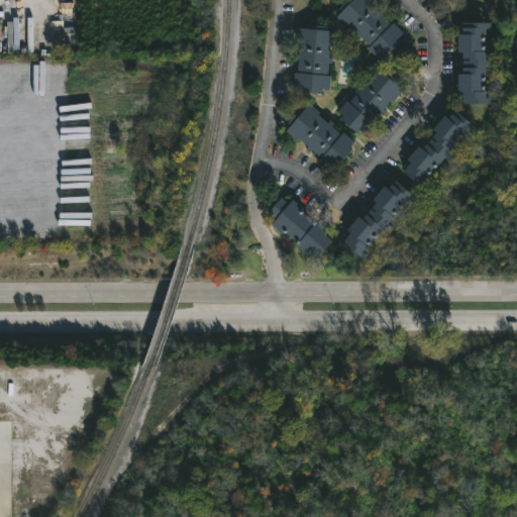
[(368,0),(384,16),(383,17),(392,26),(394,23),(405,34),(399,40),(409,50),(398,62),(393,57),(390,60),(387,57),(386,59),(382,55),(377,61),(367,49),(369,47),(360,39),(357,41),(354,37),(357,35),(348,26),(345,28),(335,18),(340,13),(337,10),(347,0),(368,0)]
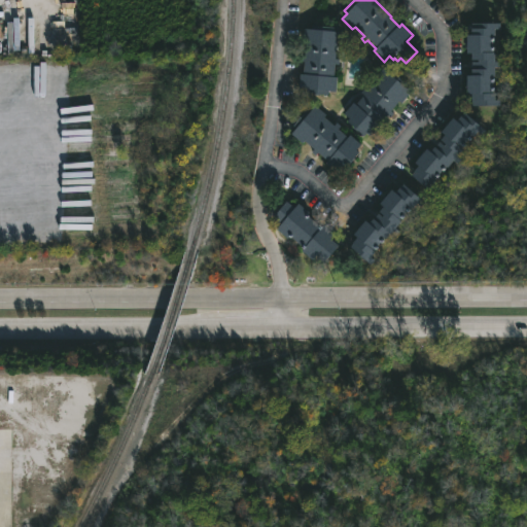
[(501,23),(501,76),(495,76),(495,100),(500,101),(500,106),(472,106),(472,95),(467,95),(468,76),(472,76),(472,54),(467,54),(467,36),(472,36),(472,23),(501,23)]
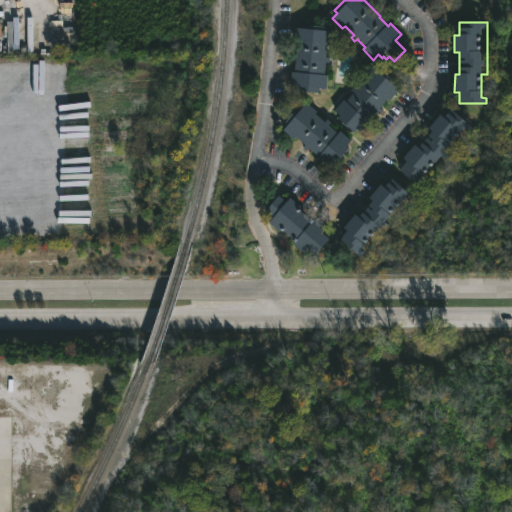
[(325,26),(324,30),(332,31),(329,62),(325,62),(324,75),(327,75),(326,90),(318,89),(318,93),(296,91),(296,87),(290,86),(291,72),(294,72),(295,60),(291,60),(292,54),(295,54),(297,42),(293,42),(295,28),(302,29),(302,24),(325,26)]
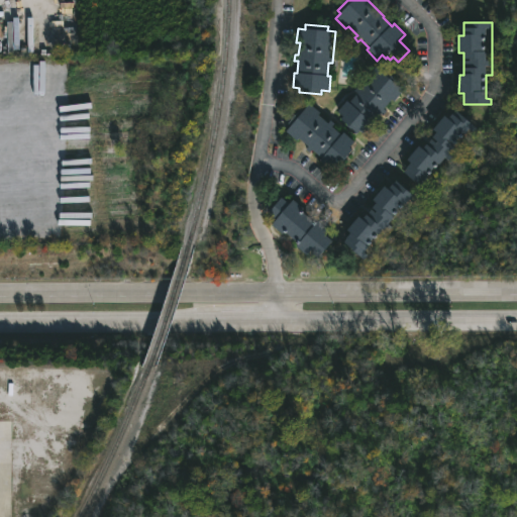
[(377,65),(381,69),(383,66),(401,81),(399,83),(406,88),(396,101),(393,98),(386,107),(389,110),(385,115),(381,112),(374,120),(377,123),(367,136),(359,130),(357,132),(340,118),(343,114),(337,110),(347,98),(349,100),(356,92),(352,90),(357,84),(362,88),(370,79),(367,77),(377,65)]
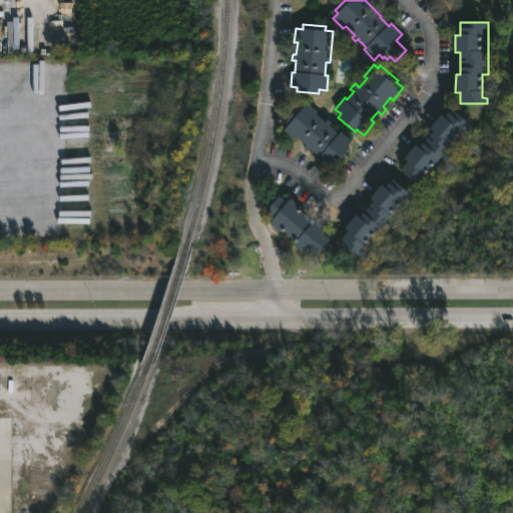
[(310,103),(321,113),(319,115),(327,122),(329,120),(354,142),(349,146),(355,151),(340,167),(336,162),(331,167),(311,149),(309,151),(305,147),(307,145),(298,137),(296,139),(285,129),(289,125),(286,122),(302,105),(305,108),(310,103)]
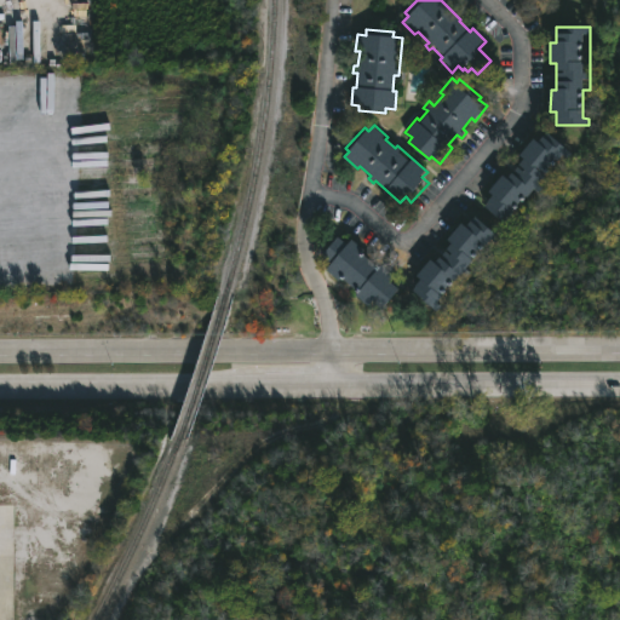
[(551,136),(573,154),(569,159),(566,155),(560,162),(557,160),(556,161),(558,164),(556,167),(554,165),(549,170),(551,172),(549,176),(546,174),(545,176),(547,177),(540,185),(544,189),(540,194),(535,190),(528,197),(527,196),(526,199),(527,200),(524,204),(522,201),(518,206),(520,208),(517,211),(516,210),(514,212),(515,213),(505,224),(484,207),(494,196),(489,193),(504,176),(509,179),(526,160),(521,155),(534,139),(539,143),(549,132),(551,136)]
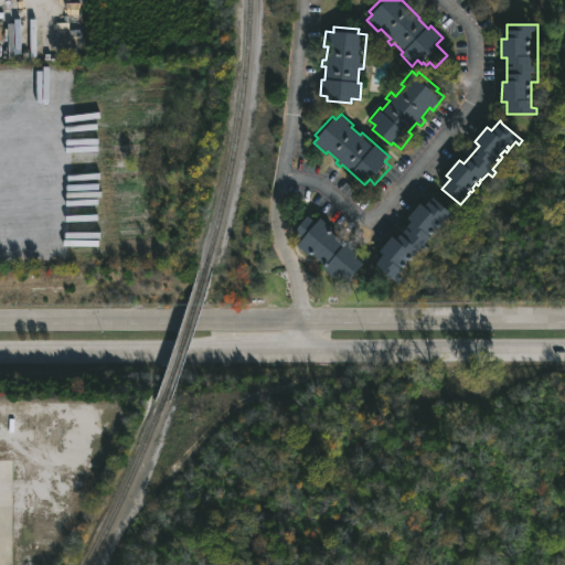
[(433,198),(452,215),(444,225),(441,223),(439,224),(441,226),(439,228),(437,227),(434,232),(435,233),(430,237),(430,238),(425,245),(429,248),(425,253),(422,249),(411,262),(408,260),(404,265),(407,267),(404,269),(402,268),(401,269),(404,272),(398,277),(402,279),(397,285),(375,265),(384,255),(380,252),(392,237),(396,241),(412,223),(407,220),(422,204),(425,208),(433,198)]
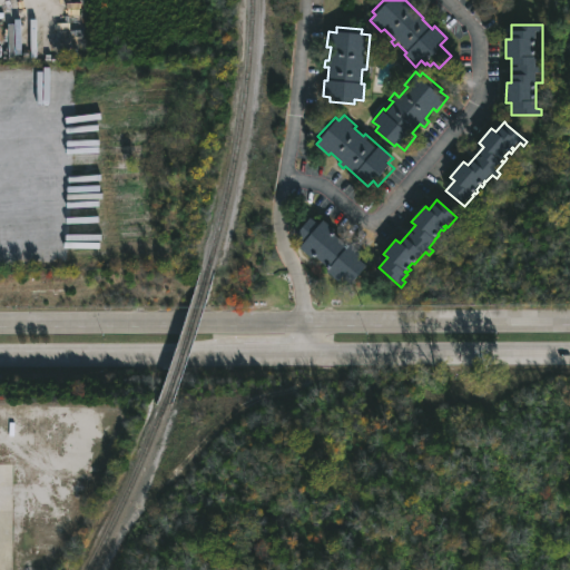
[(311,218),(318,225),(323,220),(343,237),(338,242),(345,247),(350,243),(362,254),(357,259),(367,267),(351,286),(343,279),(340,283),(326,272),(328,269),(314,256),(312,258),(300,248),(304,244),(295,236),(311,218)]
